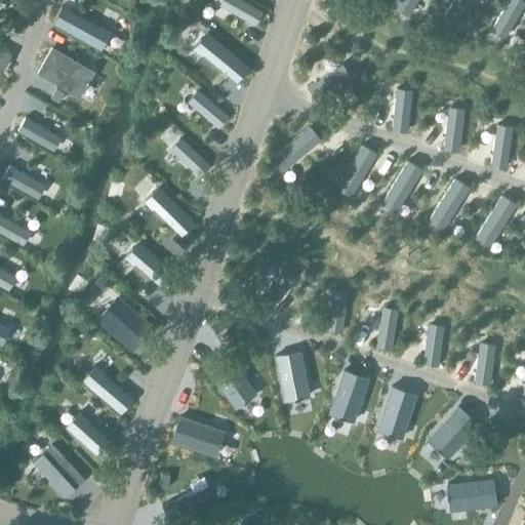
[(241,0),(223,0),(219,5),(255,25),(263,11),(241,0)]
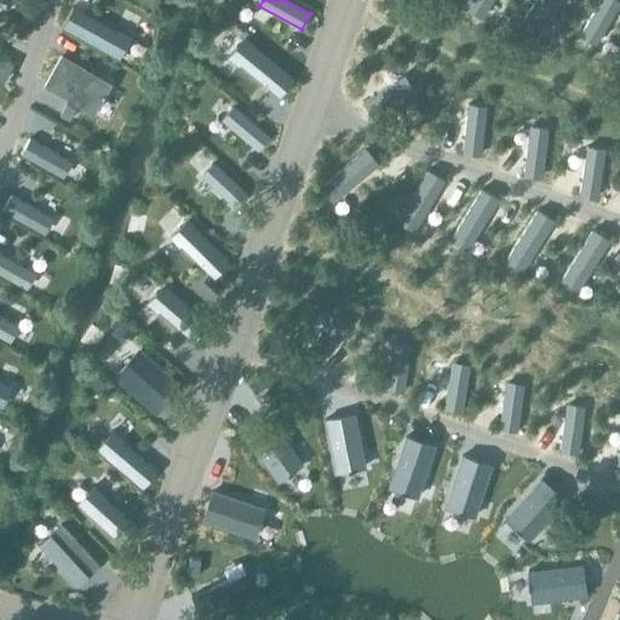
[(471,0),(466,9),(481,18),(493,0),(471,0)]
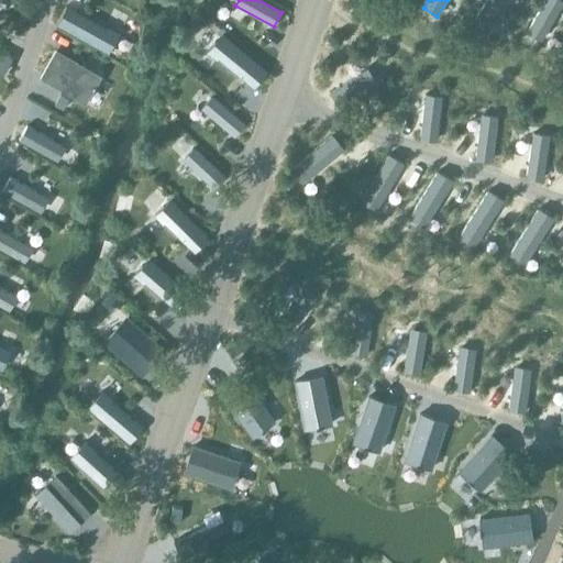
[(487,0),(473,23),(486,33),(508,0),(487,0)]
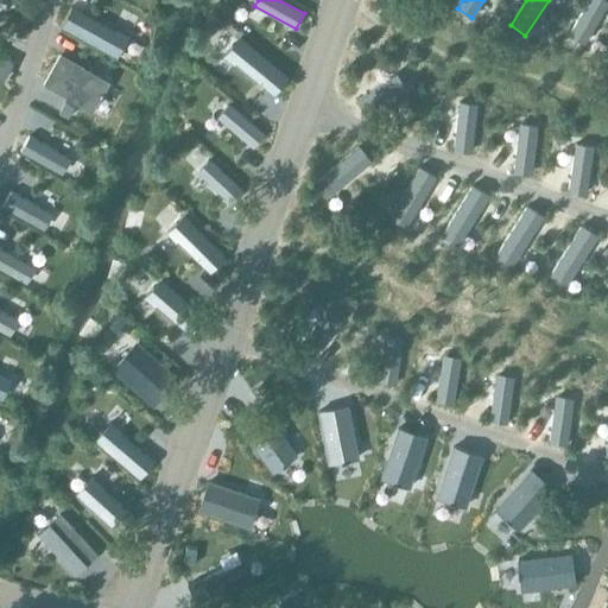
[(607,2),(602,0),(590,0),(568,35),(583,44),(607,6),(607,2)]
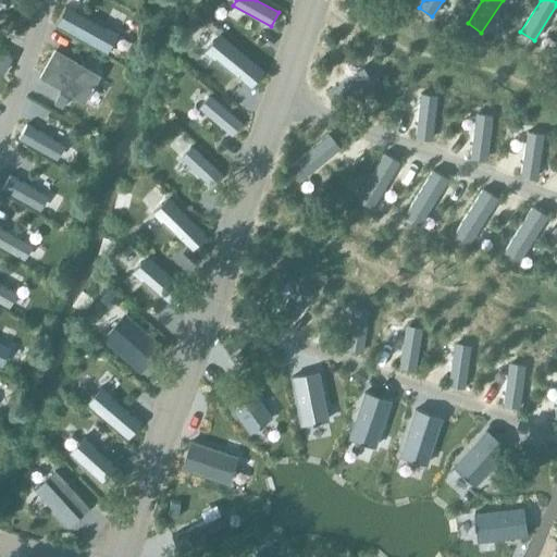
[(66,7),(57,24),(106,52),(116,35),(66,7)]
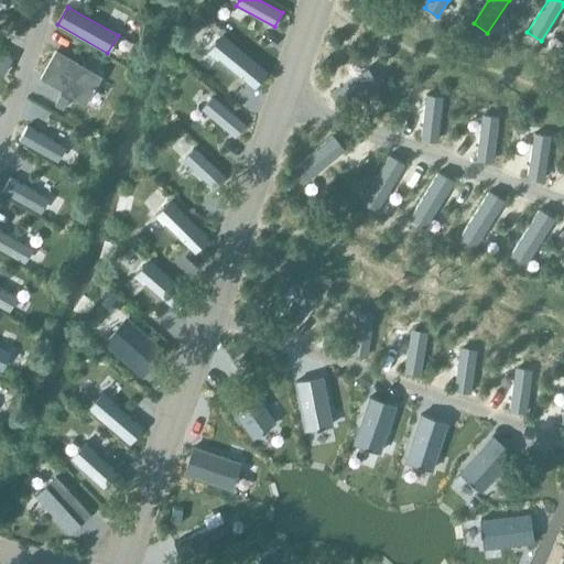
[(177,9),(165,43),(188,52),(202,18),(177,9)]
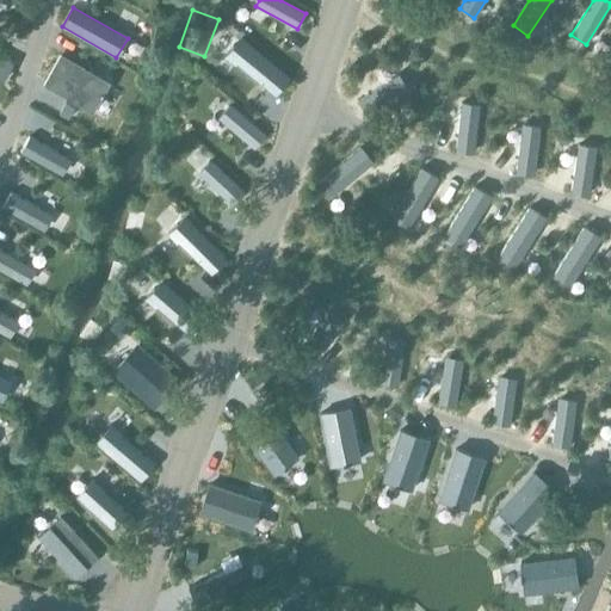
[(383,59),(390,37),(377,34),(370,54),(383,59)]
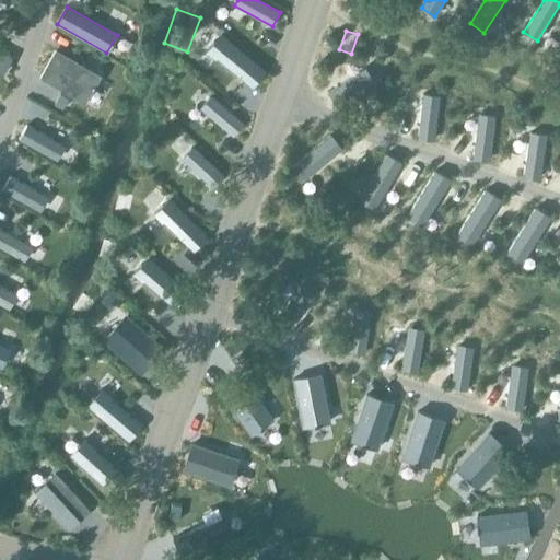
[(221,34),(207,50),(253,88),(266,71),(221,34)]
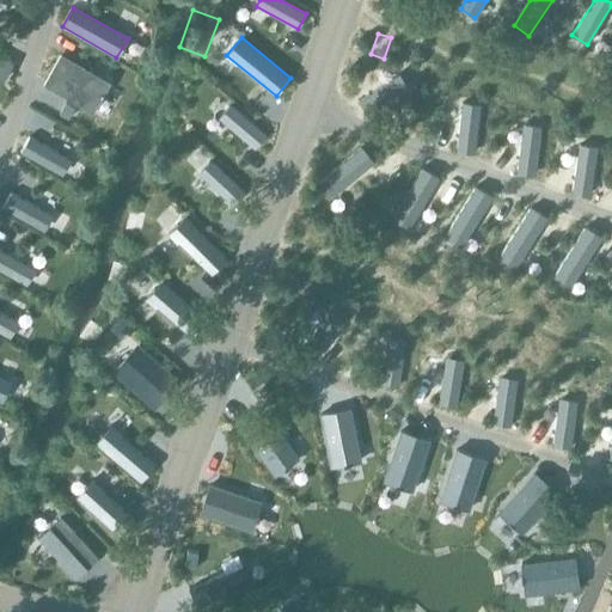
[(0,56),(0,80),(2,81),(13,63),(0,56)]
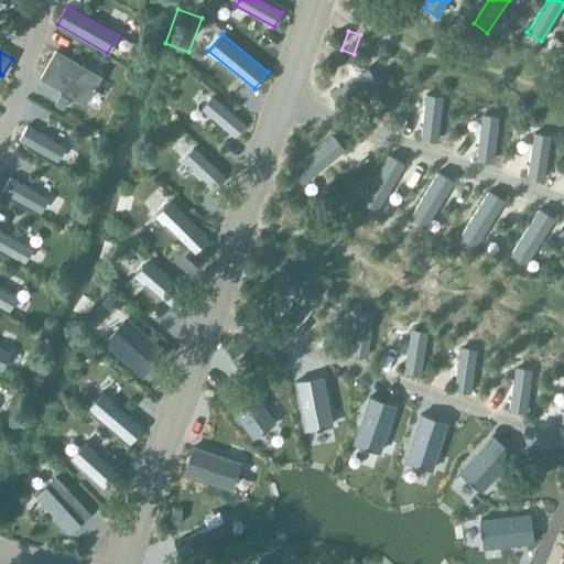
[(55,52),(41,77),(86,102),(100,76),(55,52)]
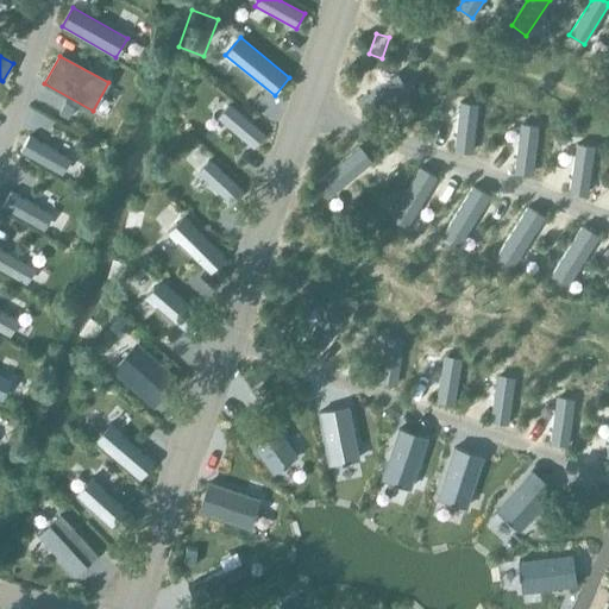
[(399,74),(358,102),(368,117),(408,89),(399,74)]
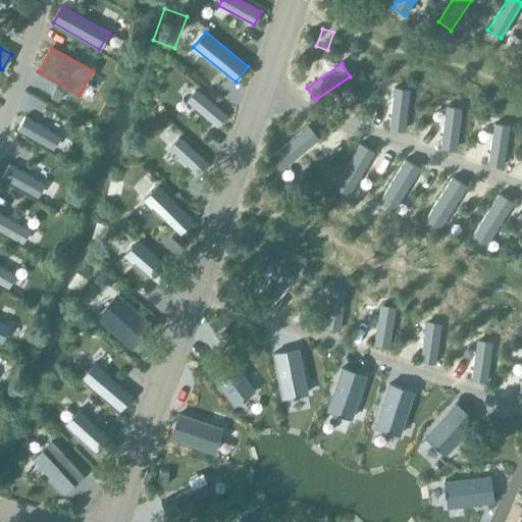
[(395,88),(388,129),(404,132),(410,90),(395,88)]
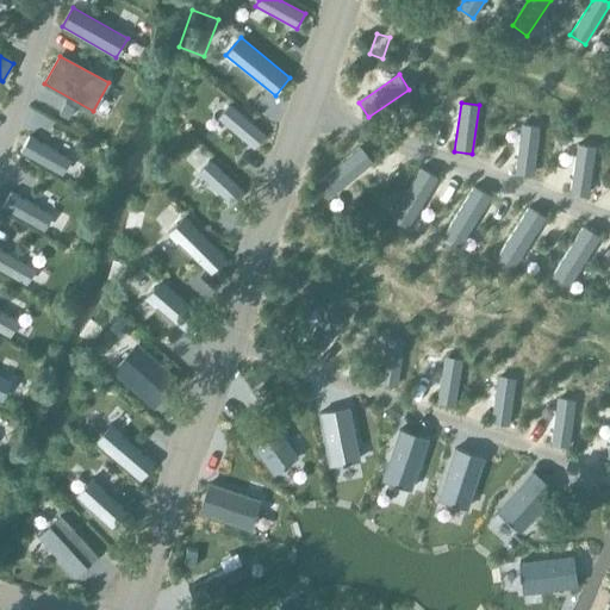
[(229,105),(218,118),(254,149),(265,135),(229,105)]
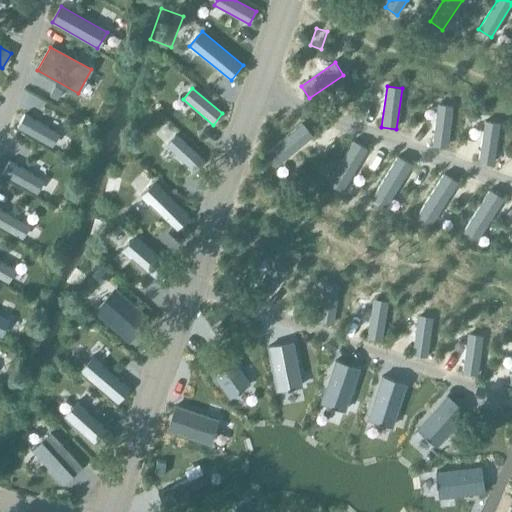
[(438,104),(432,145),(447,148),(453,106),(438,104)]
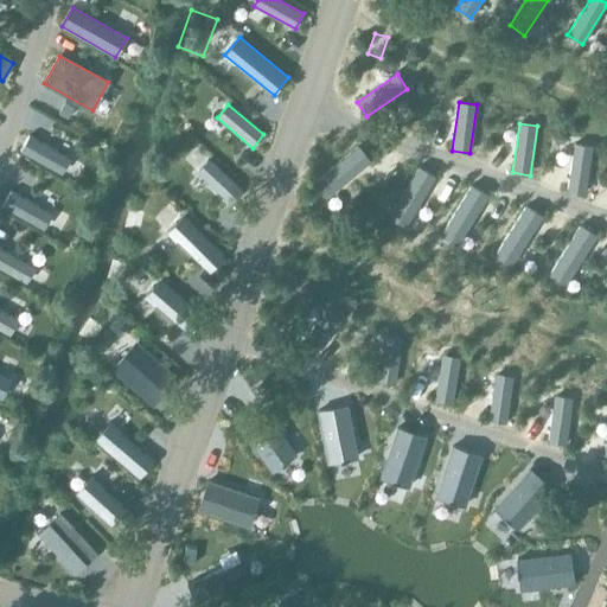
[(30,136),(20,152),(61,176),(70,159),(30,136)]
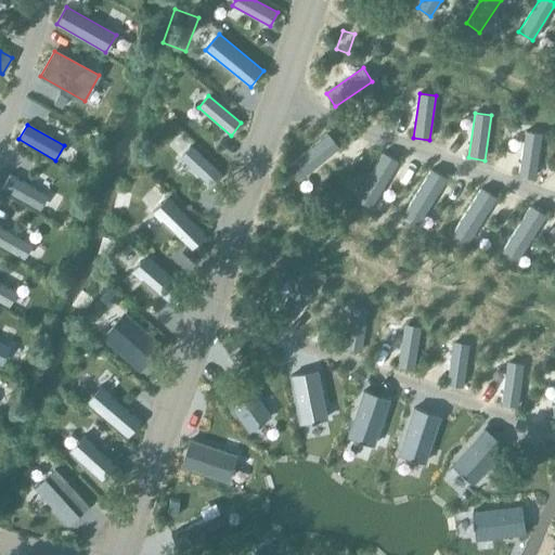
[(525,131),(518,176),(534,179),(541,133),(525,131)]
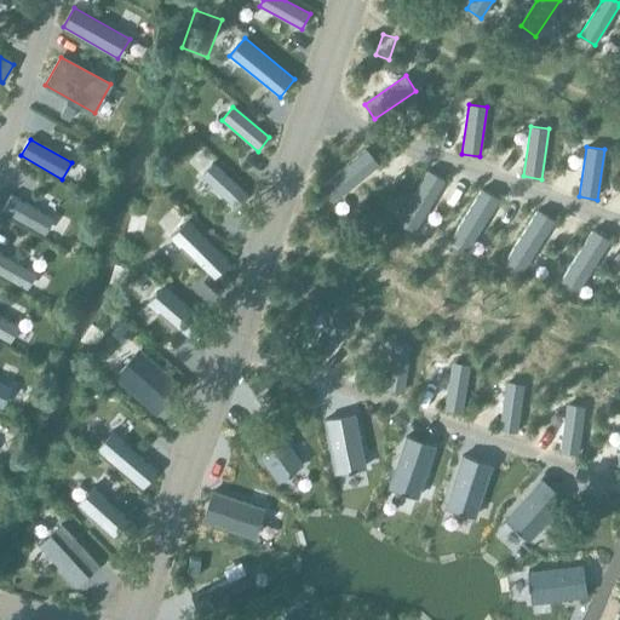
[(366,149),(320,189),(332,202),(378,162),(366,149)]
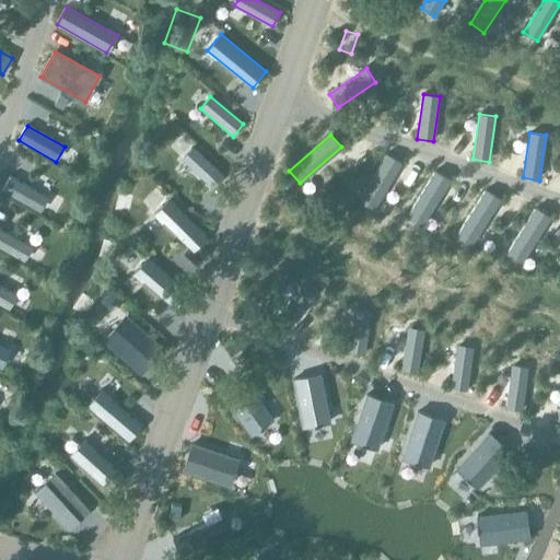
[(89,164),(98,167),(105,150),(95,147),(89,164)]
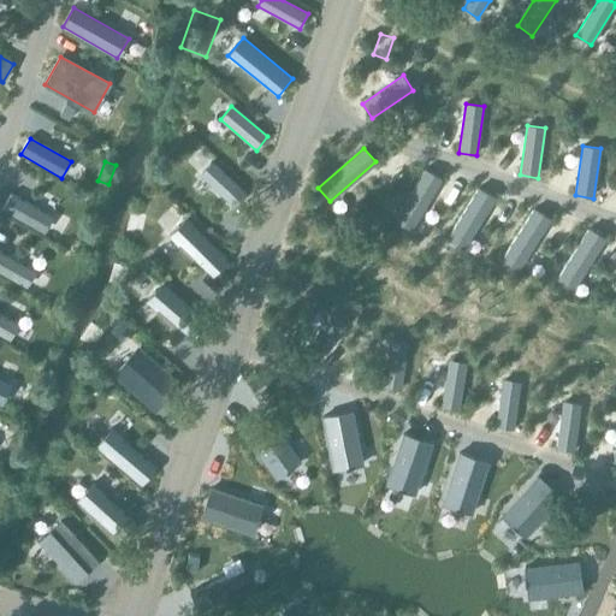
[(212,161),(200,176),(235,208),(247,194),(212,161)]
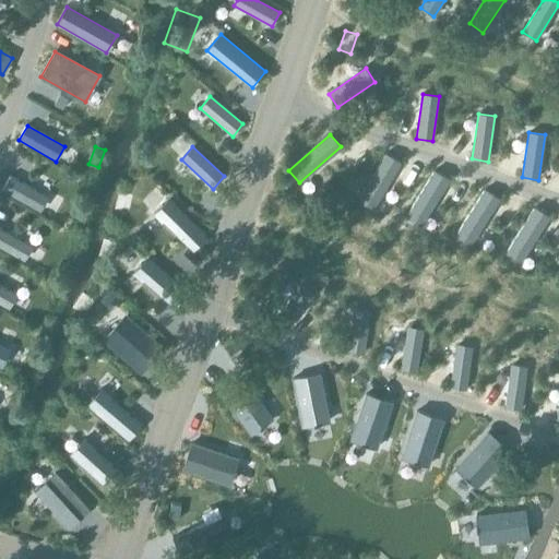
[(385,154),(358,199),(372,207),(400,163),(385,154)]
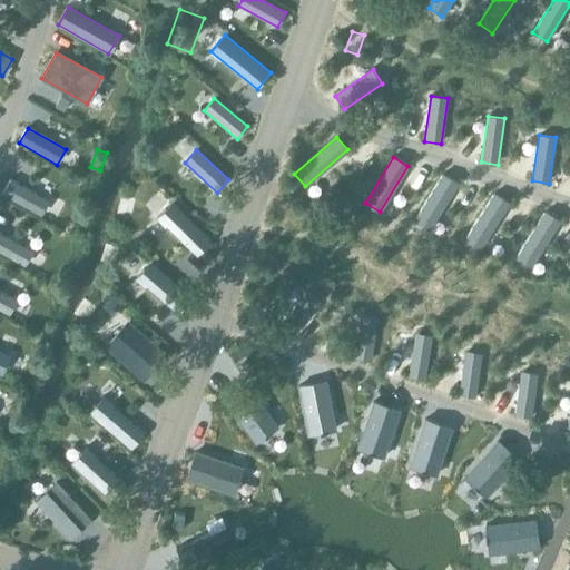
[(354,193),(369,170),(355,161),(341,184),(354,193)]
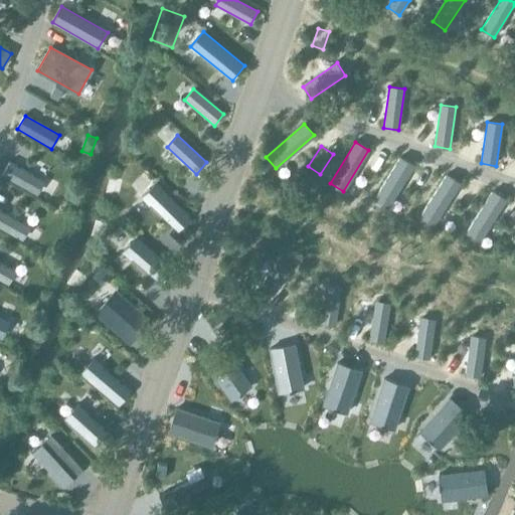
[(457,169),(478,173),(482,152),(461,148),(457,169)]
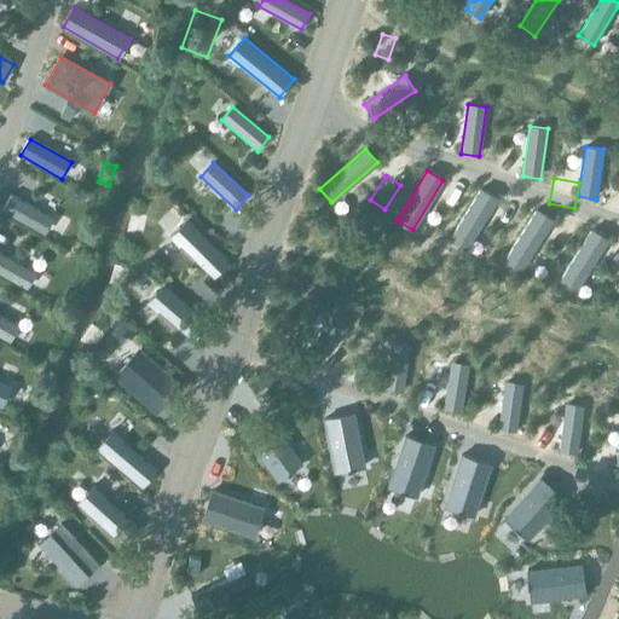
[(201,231),(221,214),(200,187),(179,204),(201,231)]
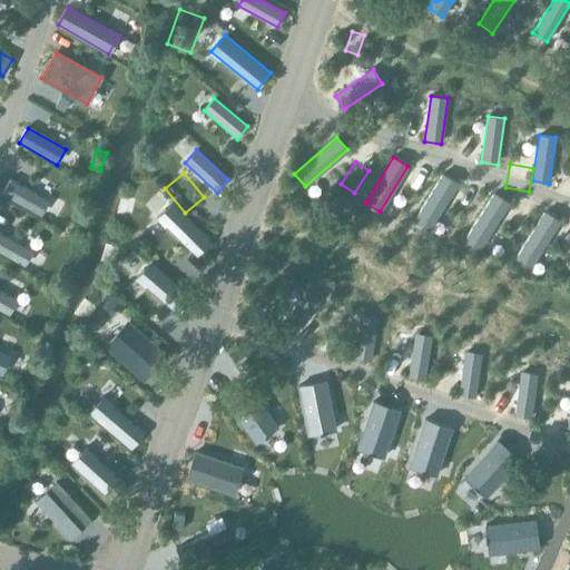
[(442,175),(414,220),(429,229),(457,184),(442,175)]
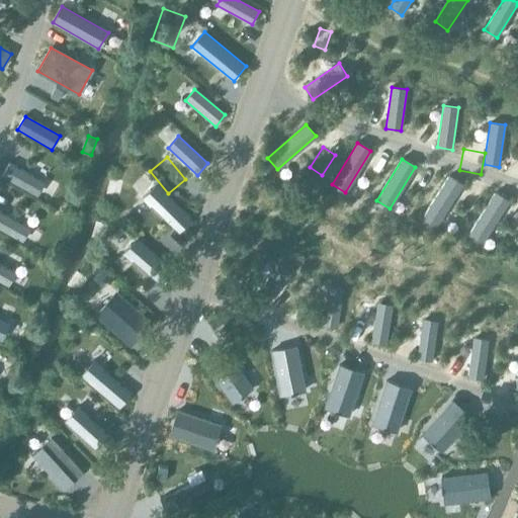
[(514,186),(517,168),(517,162),(503,159),(498,183),(514,186)]
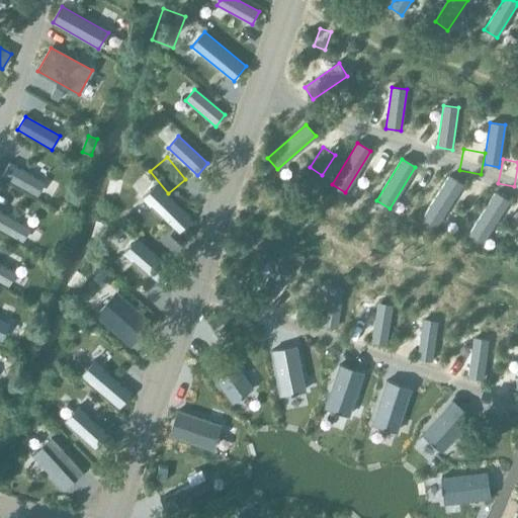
[(10,163),(2,177),(36,196),(45,182),(10,163)]
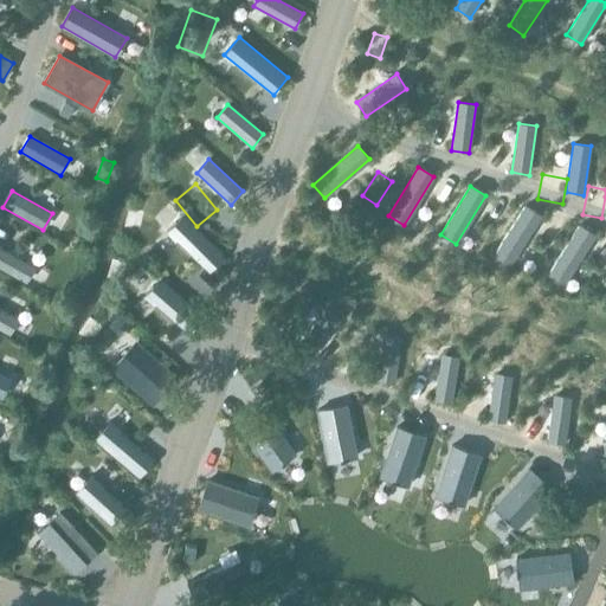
[(524,206),(495,255),(510,264),(540,216),(524,206)]
